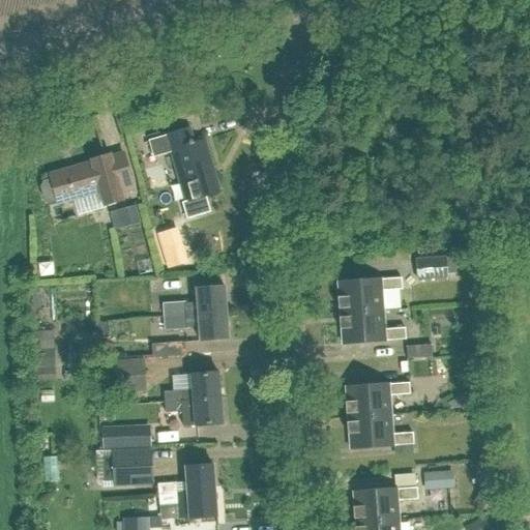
[(193,144),(188,129),(149,141),(153,156),(171,151),(186,202),(217,194),(202,141),(193,144)]
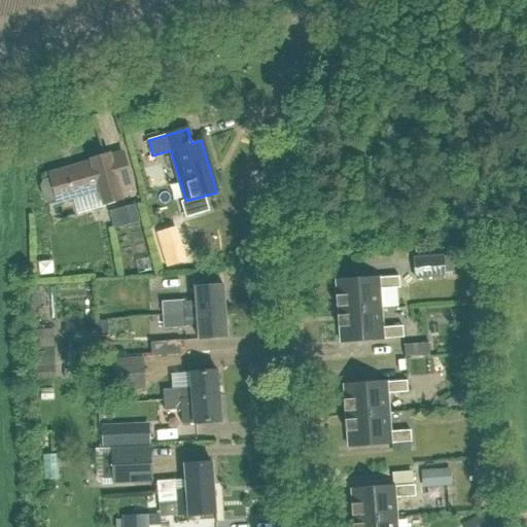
[(133,189),(123,154),(108,157),(108,155),(92,161),(93,163),(65,171),(65,170),(48,175),(50,179),(43,181),(40,186),(44,199),(48,202),(56,200),(57,203),(73,199),(73,198),(100,189),(104,205),(120,201),(118,194),(133,189)]
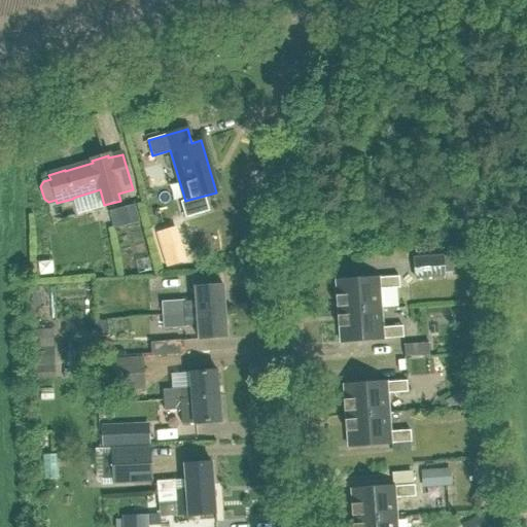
[(139,222),(135,206),(116,211),(121,227),(139,222)]
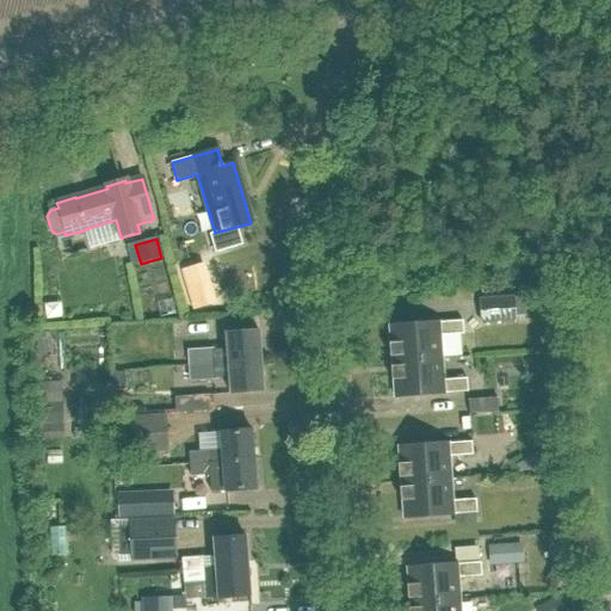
[(68,303),(50,307),(53,321),(69,318),(68,303)]
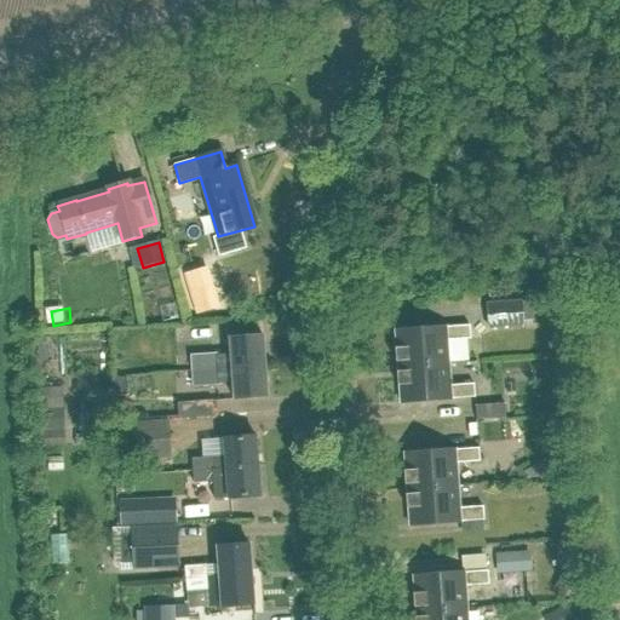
[(493,315),(493,332),(529,331),(529,314),(493,315)]
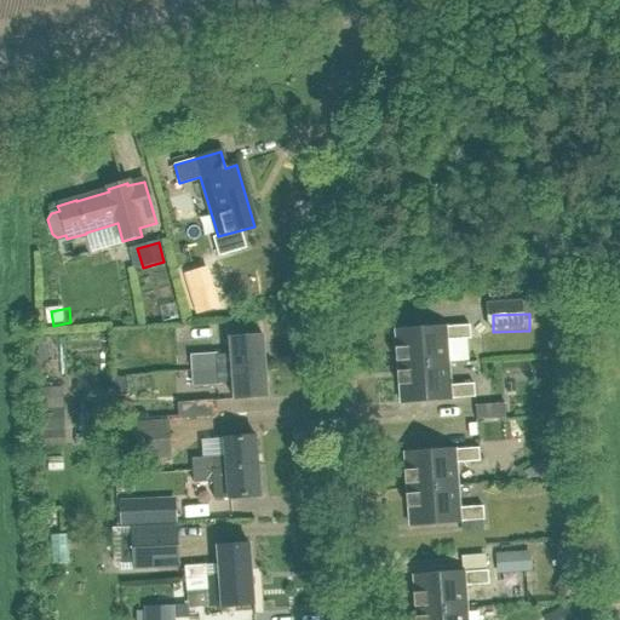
[(469,325),(395,329),(397,366),(447,362),(445,339),(469,338),(469,325)]
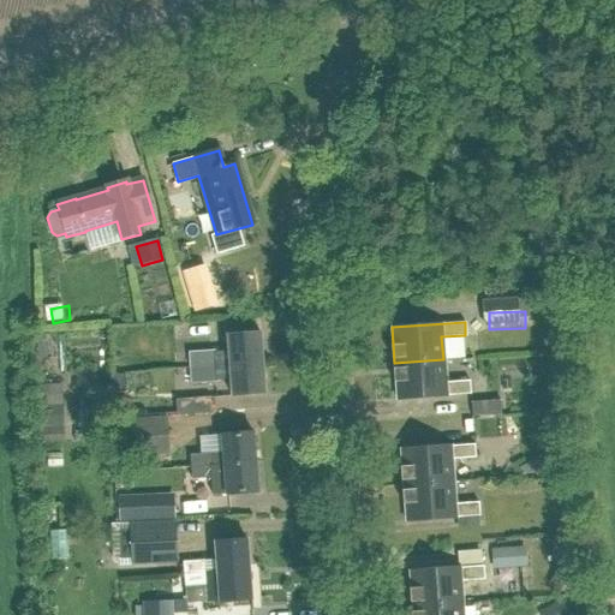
[(212,340),(210,324),(173,327),(174,342),(212,340)]
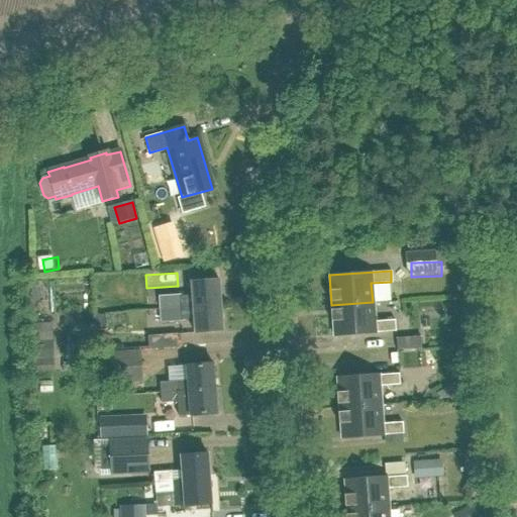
[(146,311),(160,310),(220,306),(218,280),(191,282),(192,297),(145,300),(146,311)]
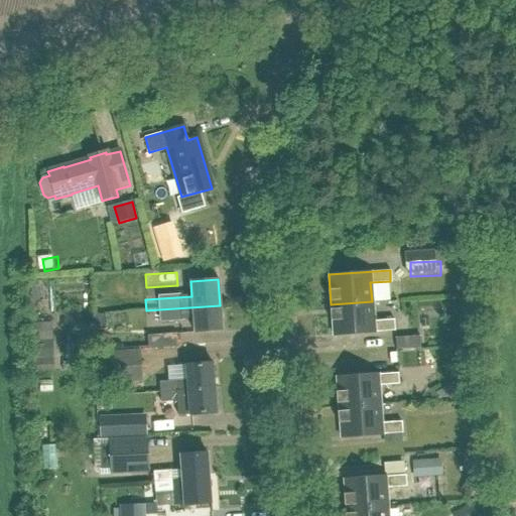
[(331,304),(333,334),(394,330),(393,318),(373,319),(372,301),(331,304)]
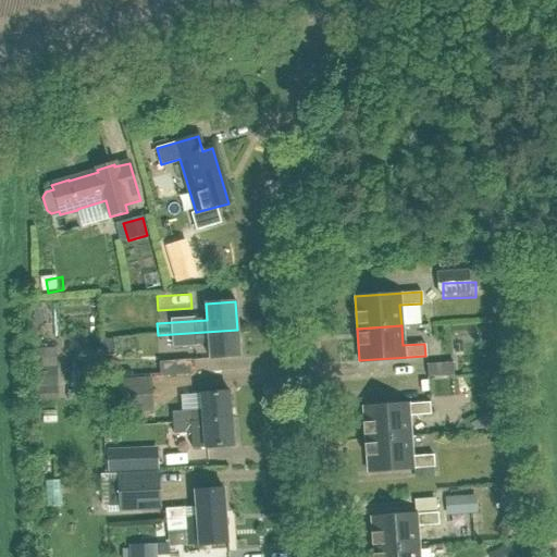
[(172,334),(173,347),(208,345),(209,359),(239,357),(237,330),(172,334)]
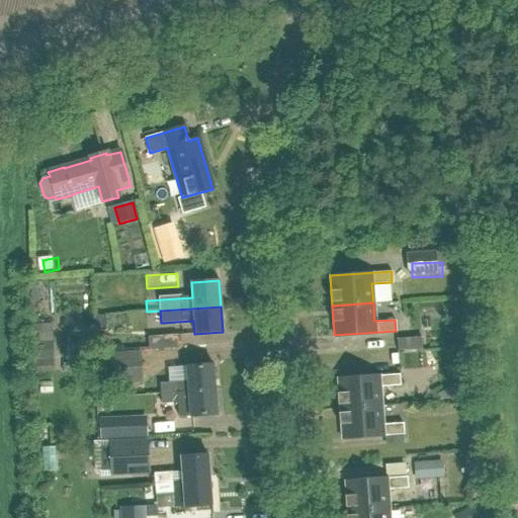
[(170,349),(169,335),(149,336),(150,351),(170,349)]
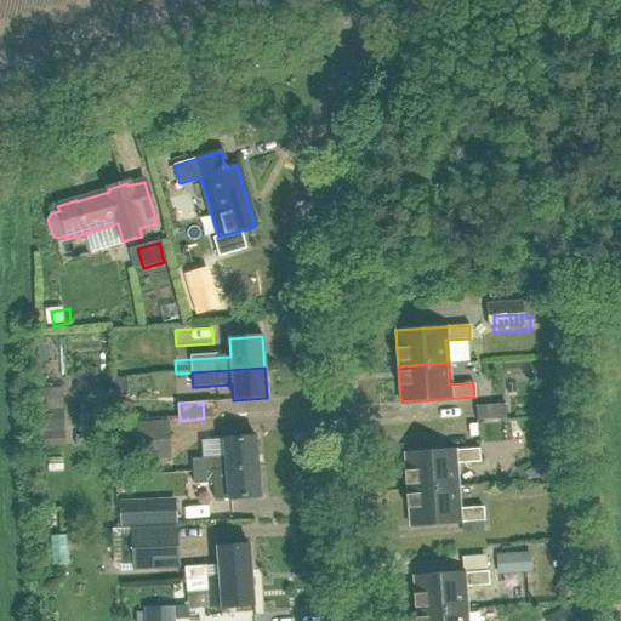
[(167,451),(165,426),(135,428),(137,454),(167,451)]
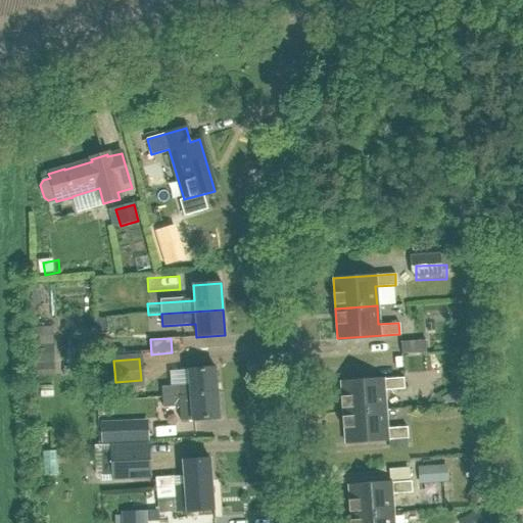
[(161,396),(217,393),(215,367),(187,370),(189,385),(160,387),(161,396)]
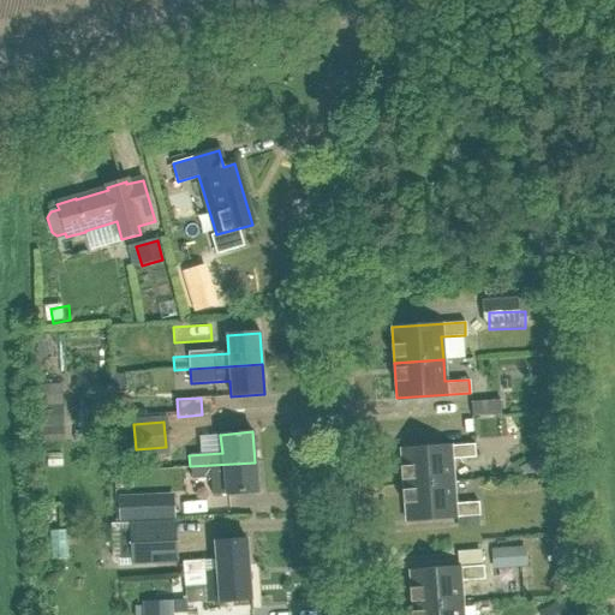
[(473,443),(400,448),(402,484),(452,481),(451,458),(475,457),(473,443)]
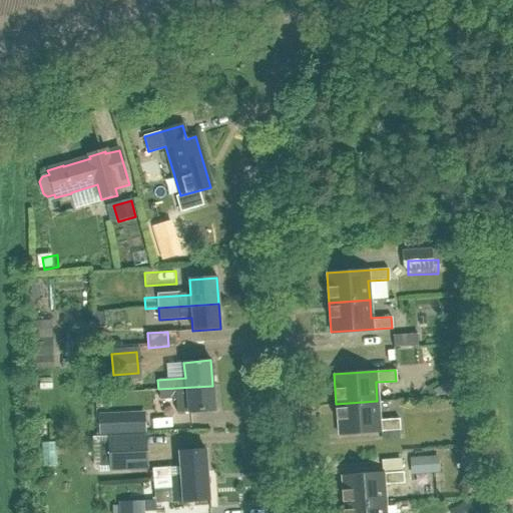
[(212,386),(158,389),(159,400),(186,398),(187,414),(214,412),(212,386)]
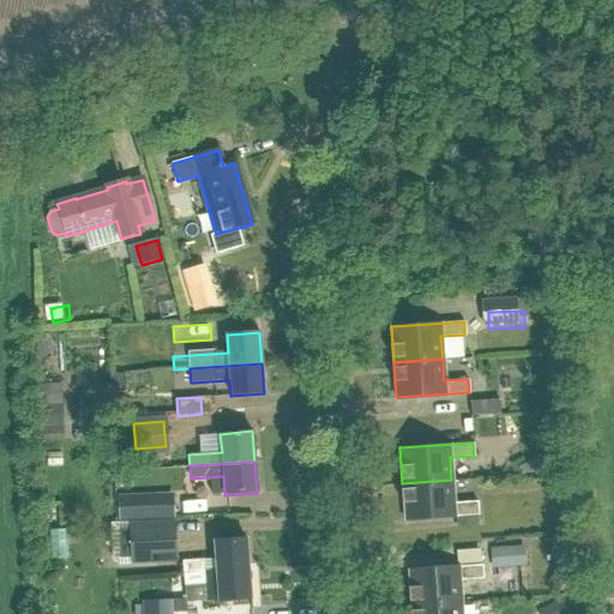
[(402,483),(404,519),(477,513),(476,500),(452,503),(451,480),(402,483)]
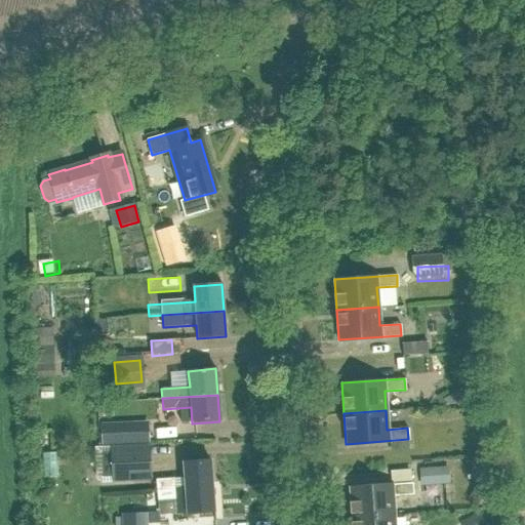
[(149,444),(148,422),(114,425),(115,445),(149,444)]
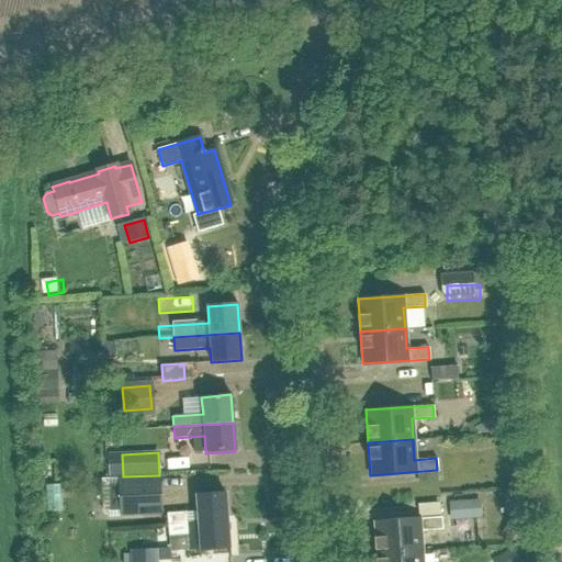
[(161,516),(159,478),(107,481),(109,503),(120,503),(121,518),(161,516)]
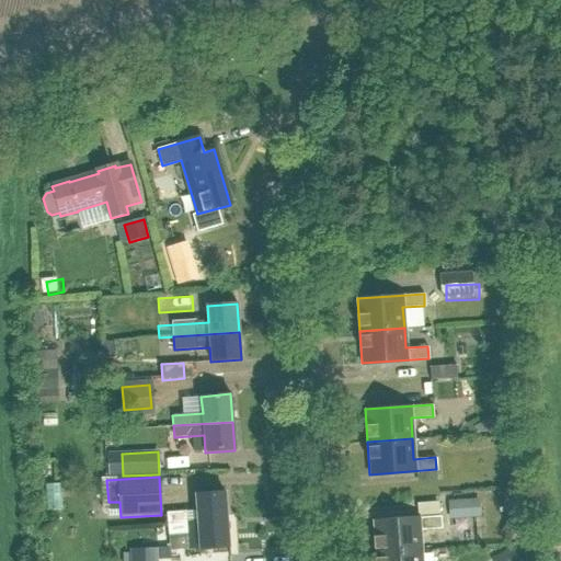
[(69,512),(68,485),(50,485),(52,512),(69,512)]
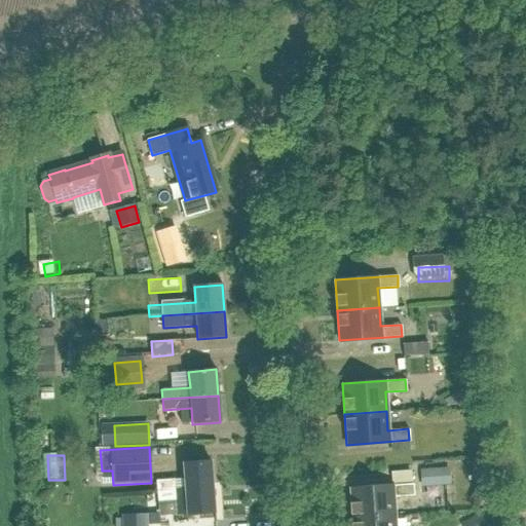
[(157,490),(213,486),(211,461),(183,463),(184,479),(156,482),(157,490)]
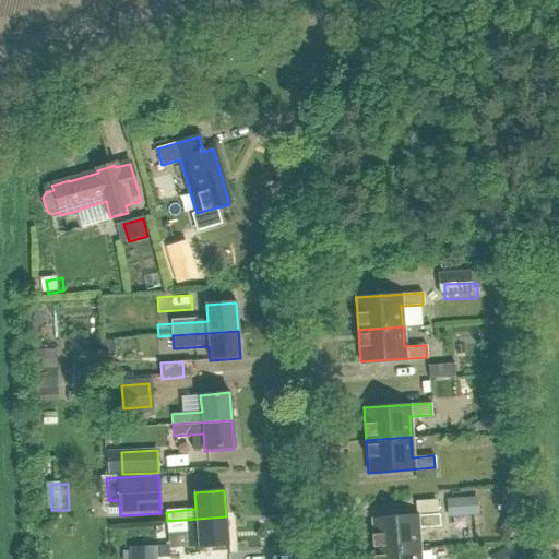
[(453,515),(484,514),(483,499),(452,500),(453,515)]
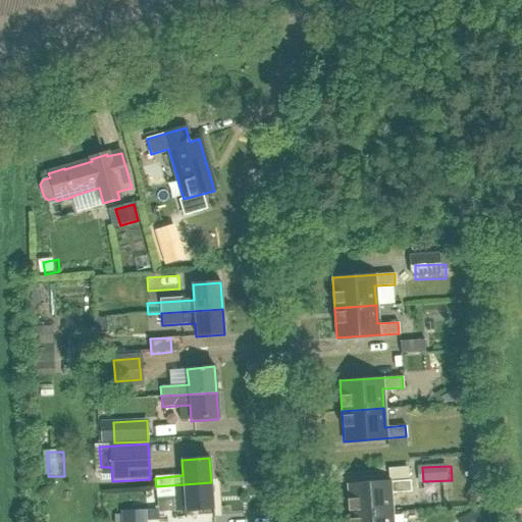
[(393,469),(394,480),(414,478),(414,467),(393,469)]
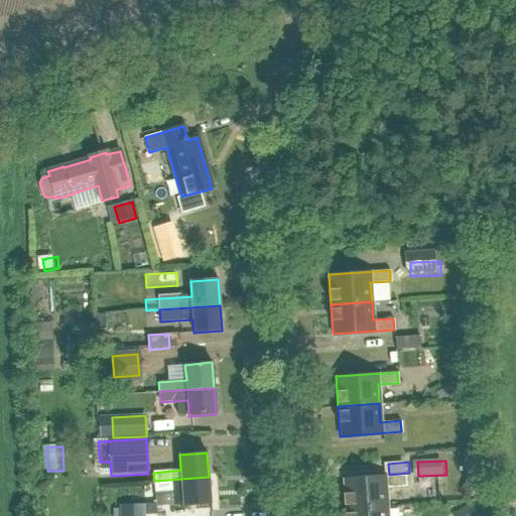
[(404,474),(343,479),(345,508),(386,505),(385,487),(405,485),(404,474)]
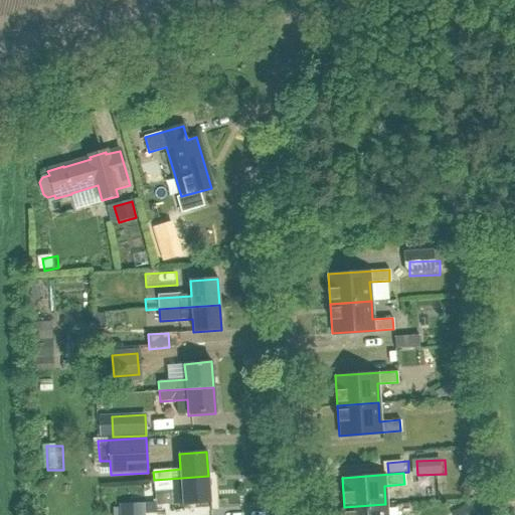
[(208,476),(154,480),(155,492),(171,491),(172,506),(210,503),(208,476)]
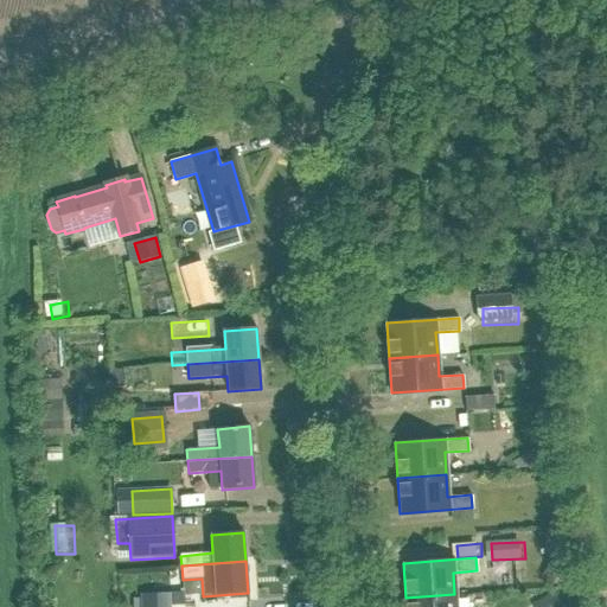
[(540,606),(568,606),(558,588),(537,600),(540,606)]
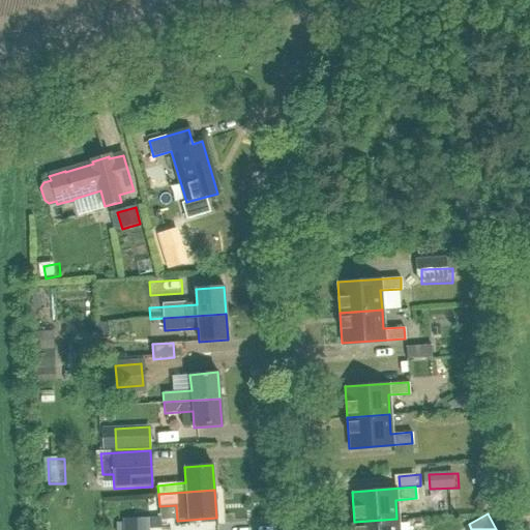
[(354,522),(354,529),(396,529),(396,519),(354,522)]
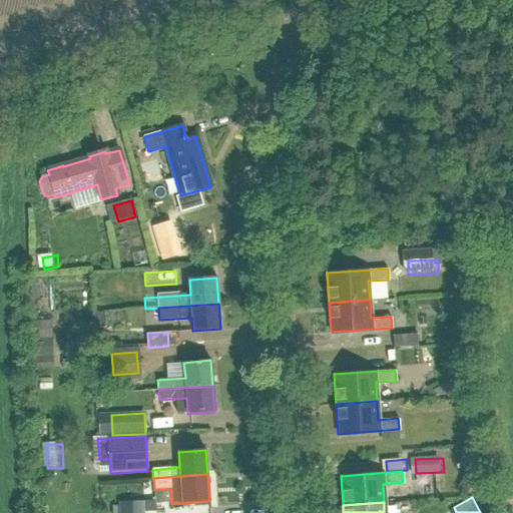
[(121,512),(142,512),(142,503),(121,504),(121,512)]
